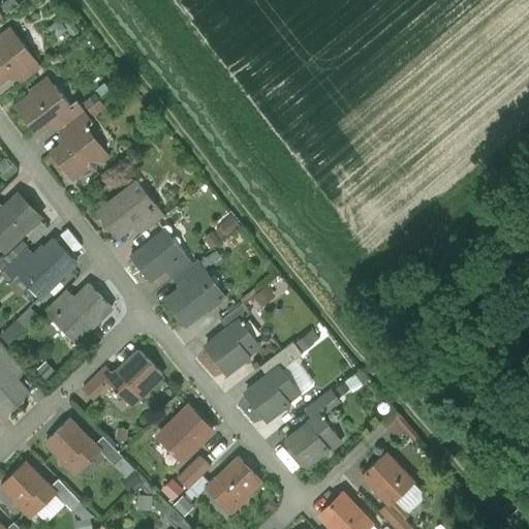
[(5,44),(17,36),(12,31),(2,40),(5,44)]
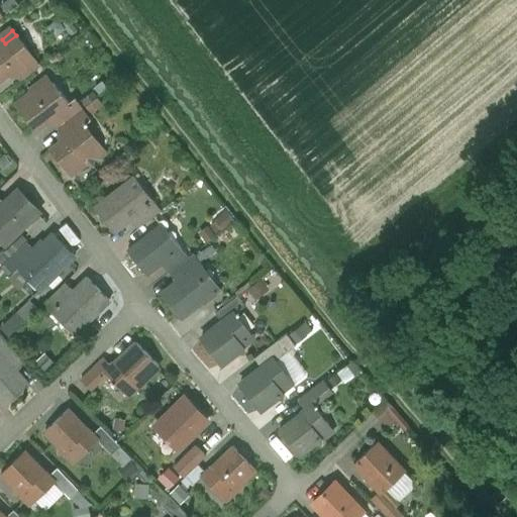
[(0,80),(14,70),(31,57),(16,35),(5,43),(2,39),(0,38),(0,80)]
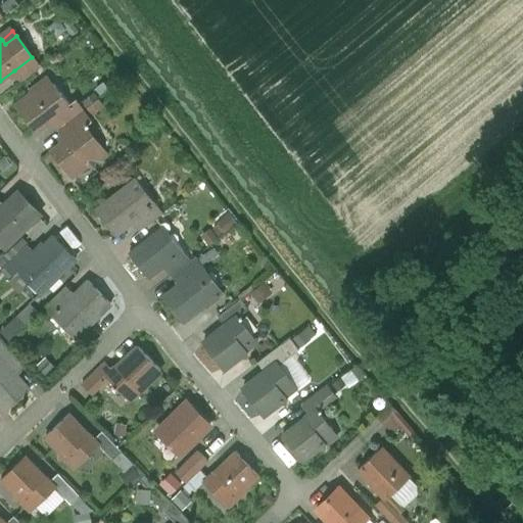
[(40,66),(32,57),(14,70),(21,80),(40,66)]
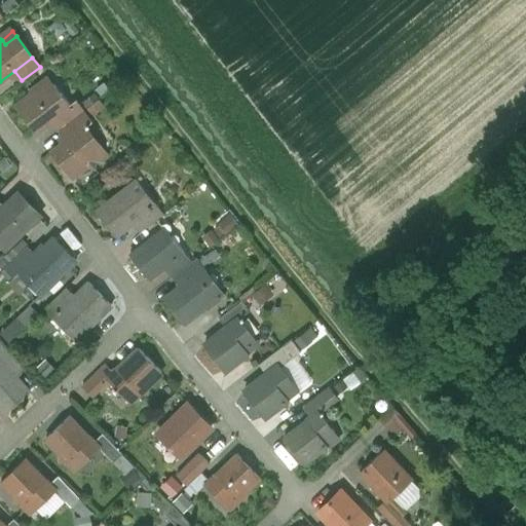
[(42,94),(53,85),(49,80),(39,88),(42,94)]
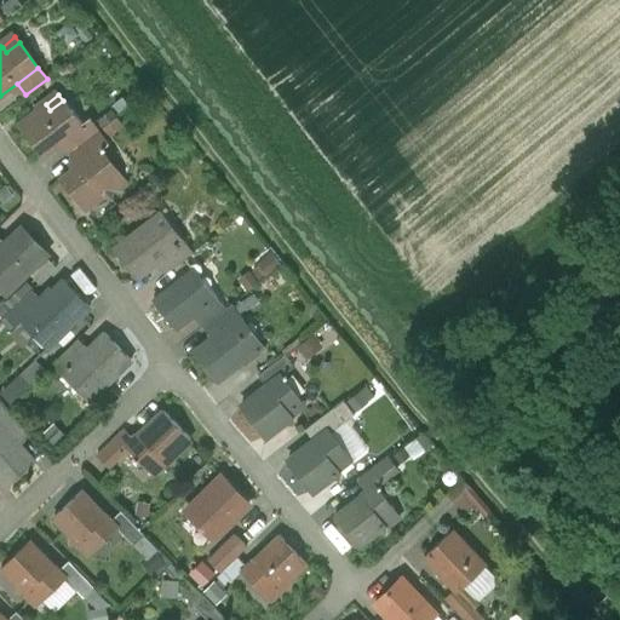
[(18,126),(41,156),(62,142),(82,126),(63,101),(50,110),(46,104),(39,104),(38,112),(18,126)]
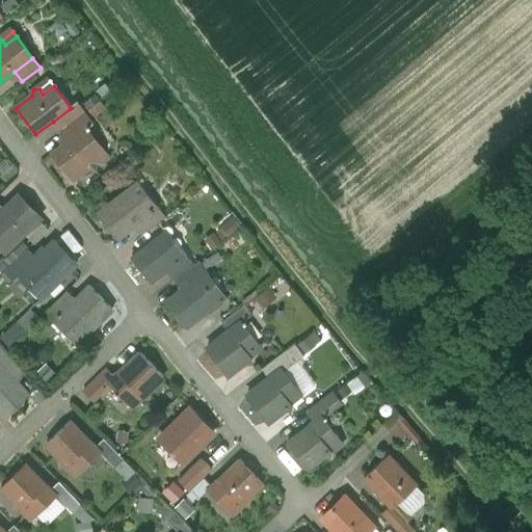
[(71,108),(53,122),(60,131),(84,112),(77,102),(71,108)]
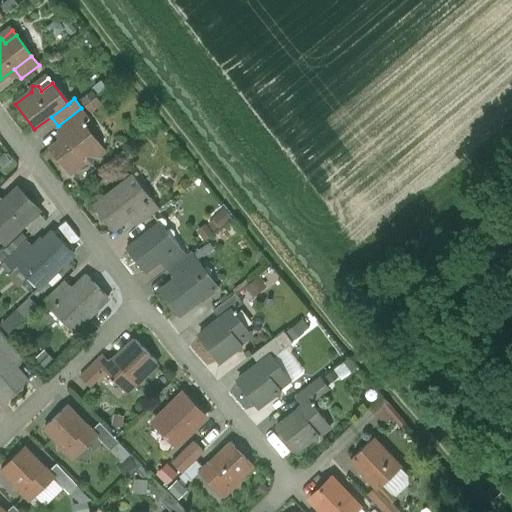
[(89,119),(81,108),(58,126),(65,136),(83,122),(84,123),(89,119)]
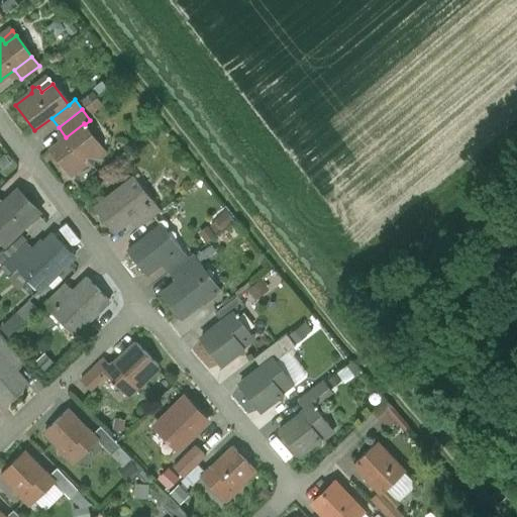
[(85,124),(84,123),(66,137),(49,149),(70,176),(86,164),(92,165),(93,159),(90,152),(101,144),(85,124)]
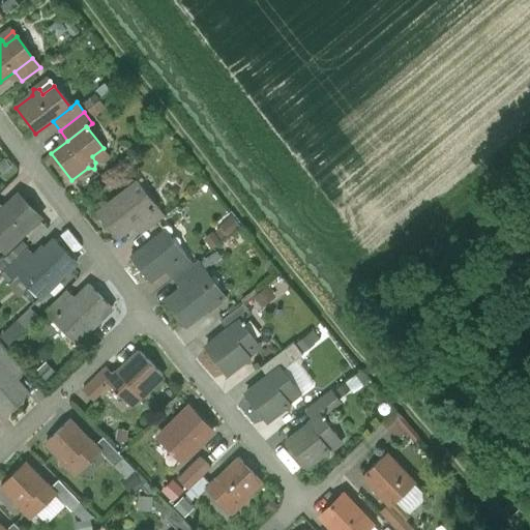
[(107,152),(104,148),(92,156),(95,163),(107,152)]
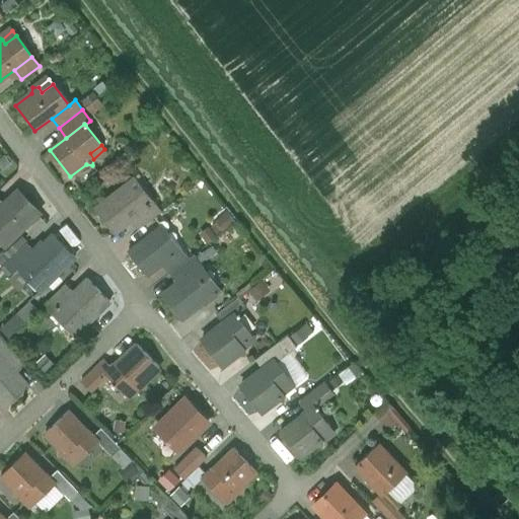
[(153,202),(135,178),(95,209),(114,232),(131,219),(153,202)]
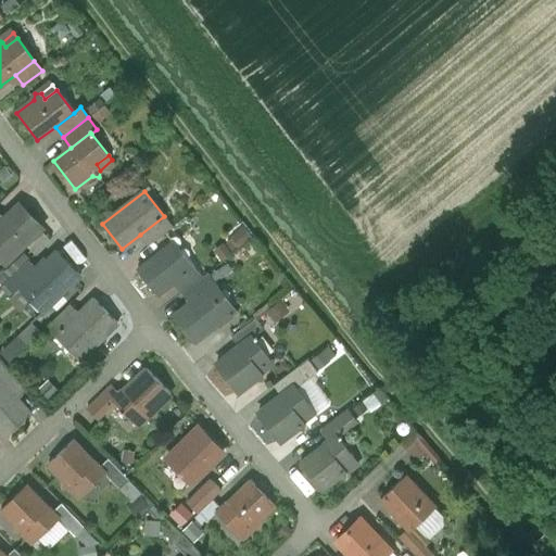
[(0,222),(0,249),(10,260),(22,248),(38,231),(42,228),(19,204),(4,218),(0,222)]
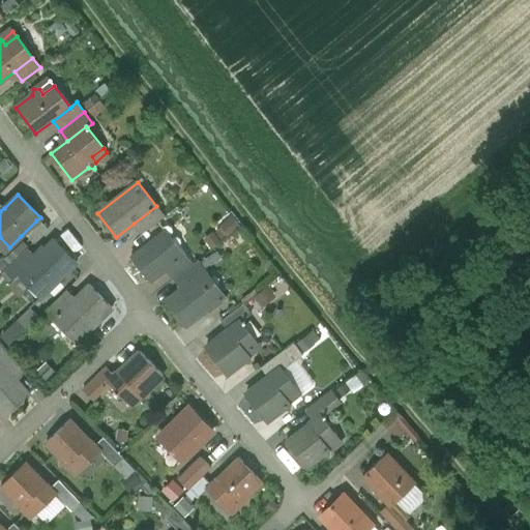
[(0,237),(0,211),(4,208),(0,204),(0,248),(3,253),(9,247),(0,237)]
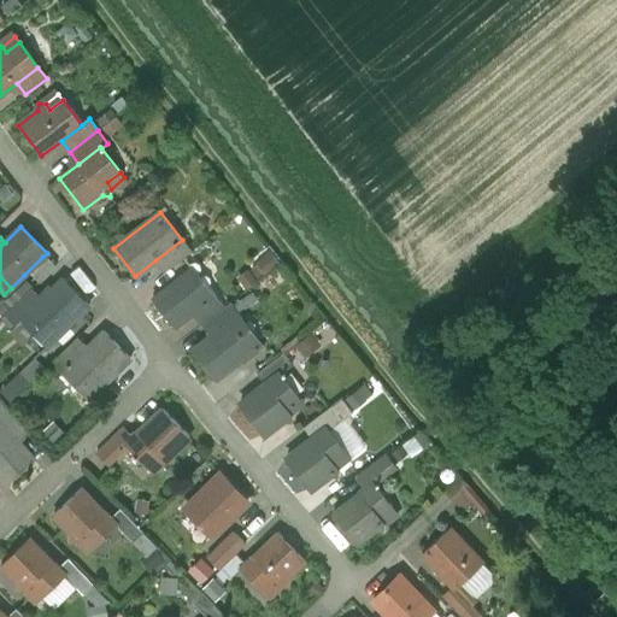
[(192,251),(182,240),(156,260),(165,272),(192,251)]
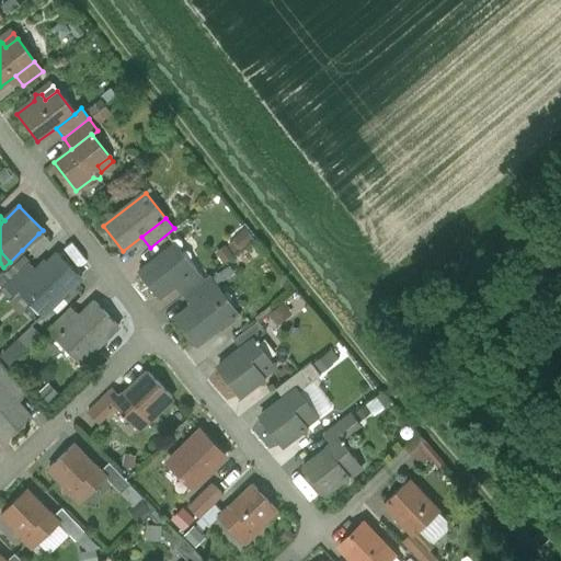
[(48,243),(38,233),(22,250),(31,261),(48,243)]
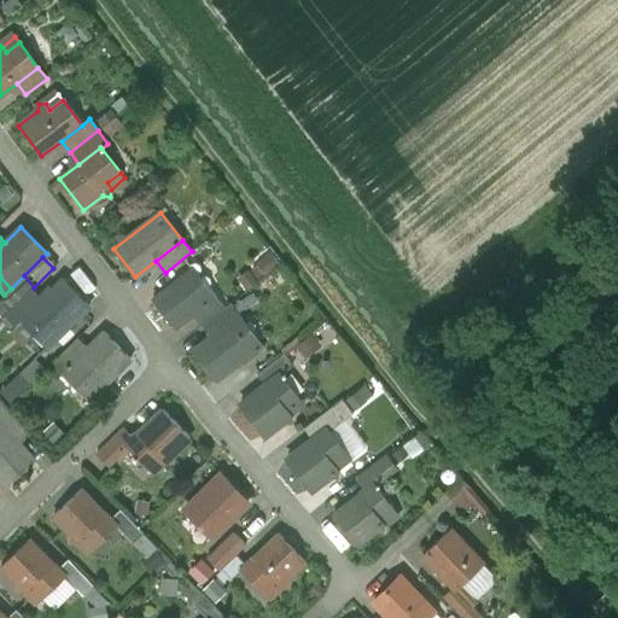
[(215,297),(193,269),(153,299),(175,327),(192,314),(215,297)]
